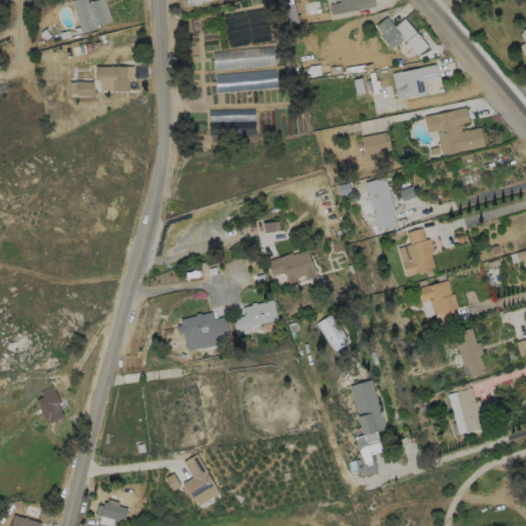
[(86,0),(87,2),(94,0),(104,0),(111,21),(96,26),(97,29),(81,33),(71,0),(86,0)]
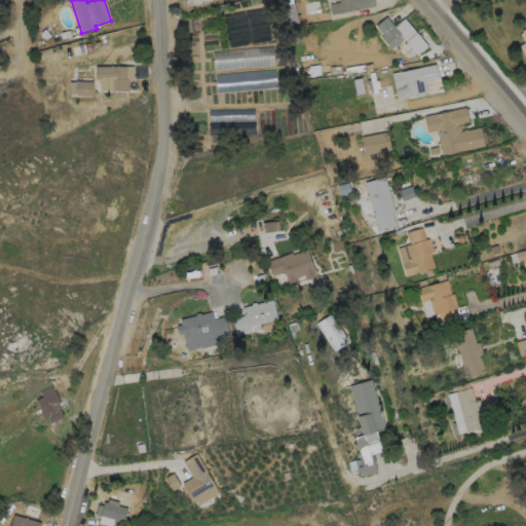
[(373,0),(374,2),(373,2),(374,6),(352,10),(353,13),(346,15),(345,11),(329,14),(326,0),(373,0)]
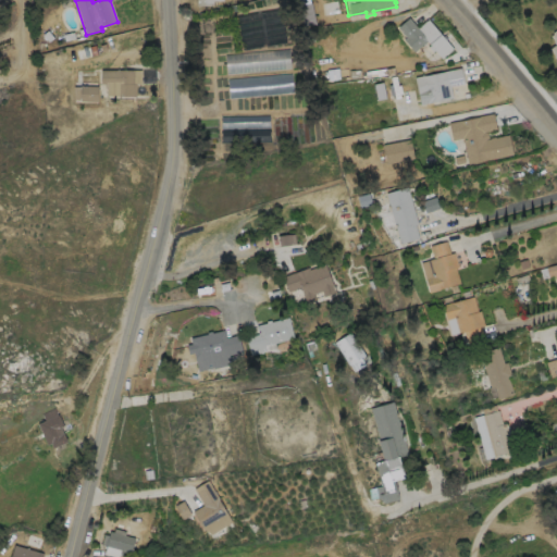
[(408,17),(417,27),(426,19),(453,49),(441,59),(425,41),(413,52),(403,39),(405,37),(396,27),(408,17)]
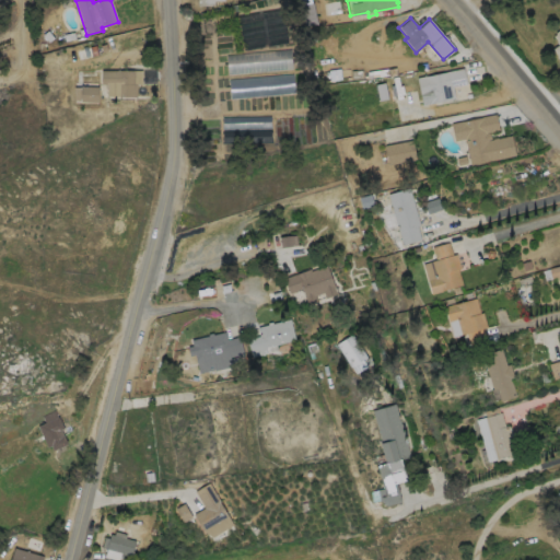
[(452,86),(454,98),(422,105),(416,78),(463,68),(466,84),(452,86)]
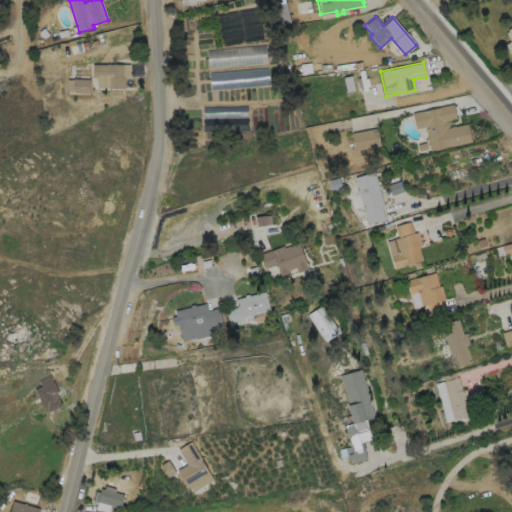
[(124,76),(124,88),(109,88),(109,76),(92,76),(92,64),(122,64),(122,76),(124,76)]
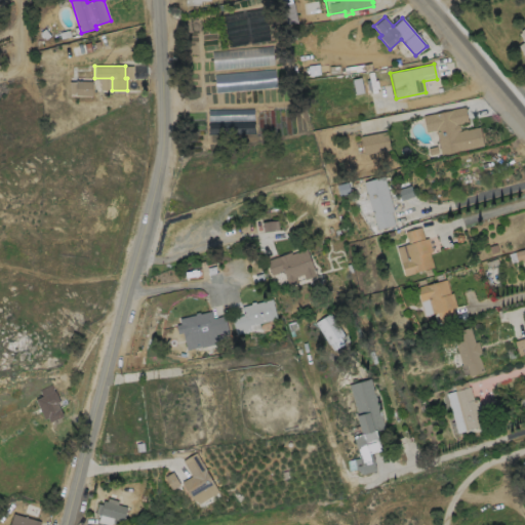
[(69,95),(91,95),(92,81),(70,81),(69,95)]
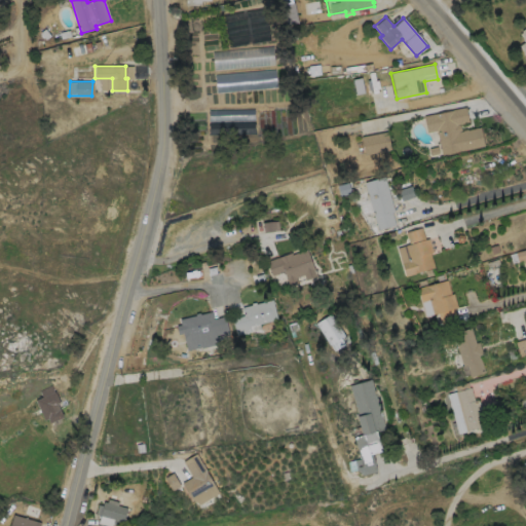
[(456,124),(456,125),(459,124),(460,130),(457,130),(457,133),(462,132),(462,130),(466,129),(477,127),(481,146),(441,155),(436,130),(426,133),(422,116),(464,107),(467,122),(456,124)]
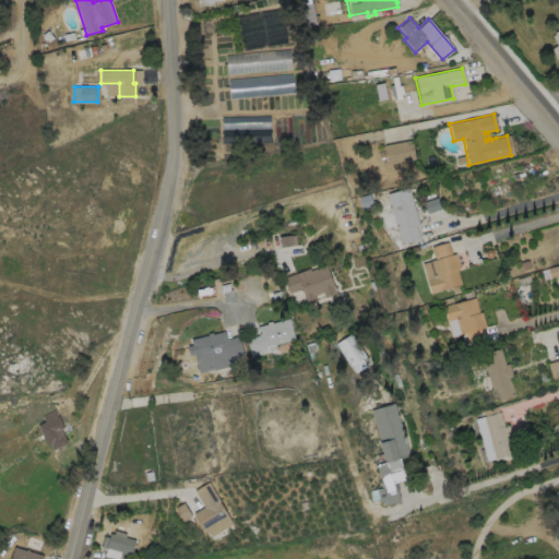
[(383,145),(387,164),(415,159),(412,140),(383,145)]
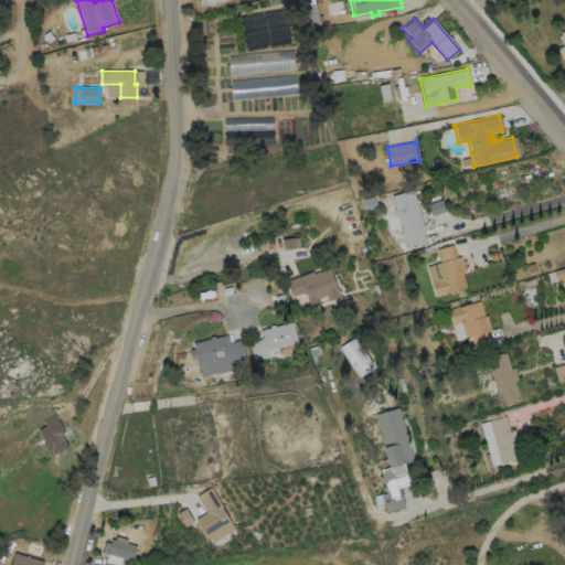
[(424,241),(405,246),(391,195),(413,189),(423,226),(420,227),(424,241)]
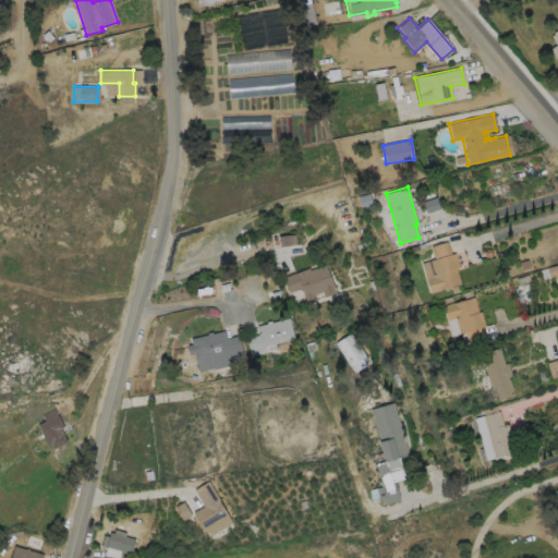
[(279,237),(279,245),(295,243),(294,234),(279,237)]
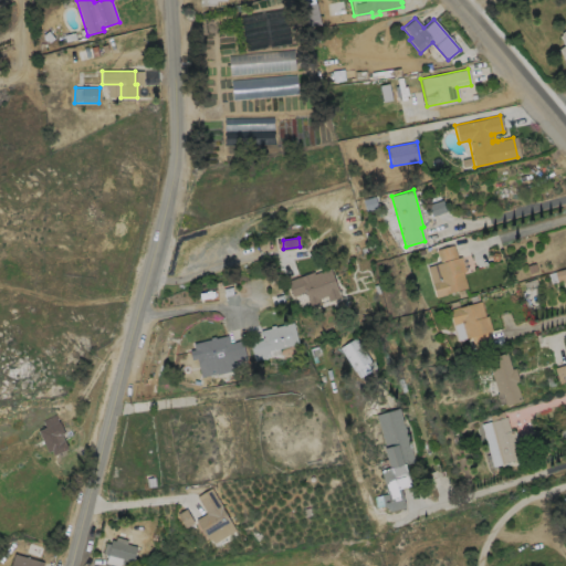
[(452,244),(457,258),(460,257),(464,271),(462,272),(467,287),(462,289),(464,295),(459,296),(457,290),(446,293),(446,294),(435,297),(431,283),(440,281),(436,263),(439,262),(435,250),(452,244)]
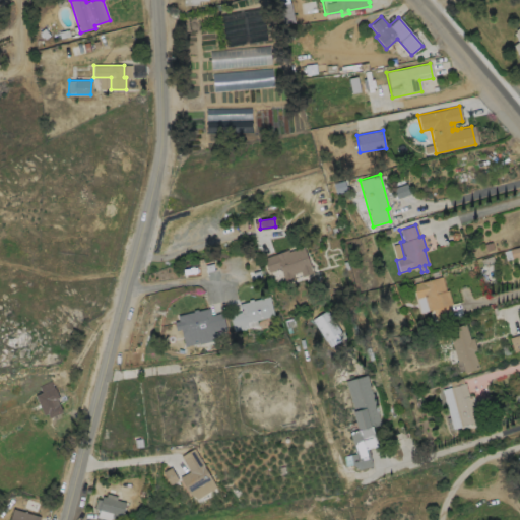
[(303,246),(313,272),(302,277),(300,271),(293,274),(294,279),(285,282),(279,268),(268,272),(263,259),(287,249),(288,252),(303,246)]
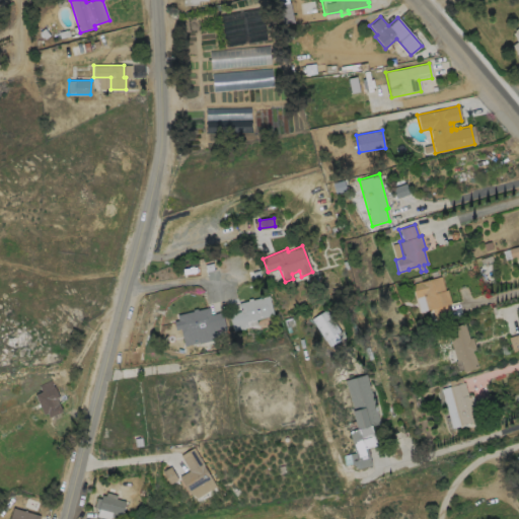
[(440,276),(444,290),(447,289),(450,302),(447,303),(450,315),(435,320),(432,308),(426,309),(422,296),(415,298),(411,284),(420,281),(420,282),(440,276)]
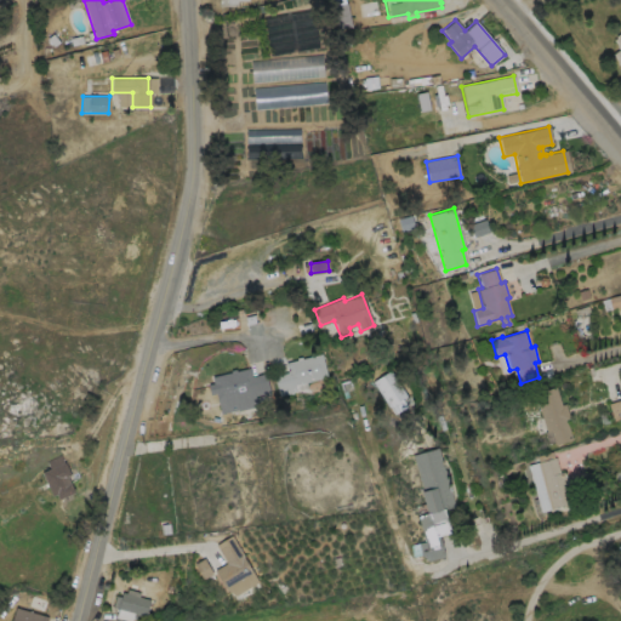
[(320,353),(326,376),(294,385),(295,391),(278,396),(273,376),(289,371),(286,363),(296,360),(295,358),(300,357),(301,358),(320,353)]
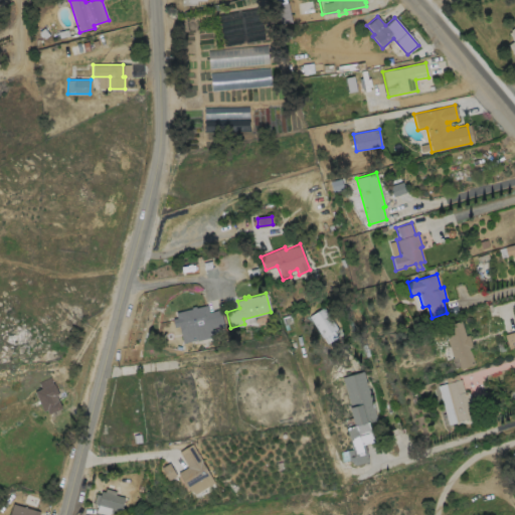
[(217,302),(223,325),(211,328),(213,336),(196,340),(195,336),(185,338),(183,330),(179,332),(178,326),(173,327),(171,319),(176,318),(174,313),(190,309),(190,307),(194,306),(195,308),(217,302)]
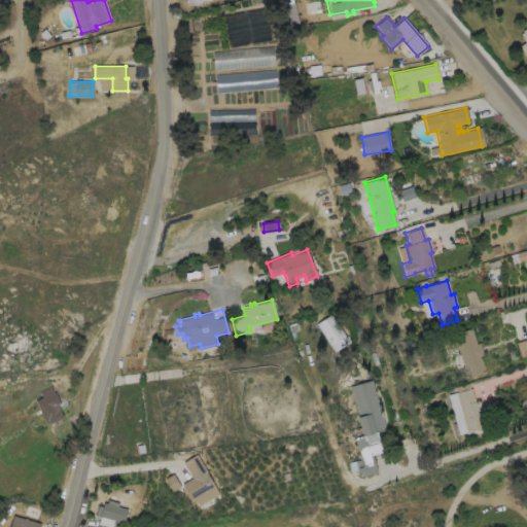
[(347,343),(330,315),(316,323),(332,352),(347,343)]
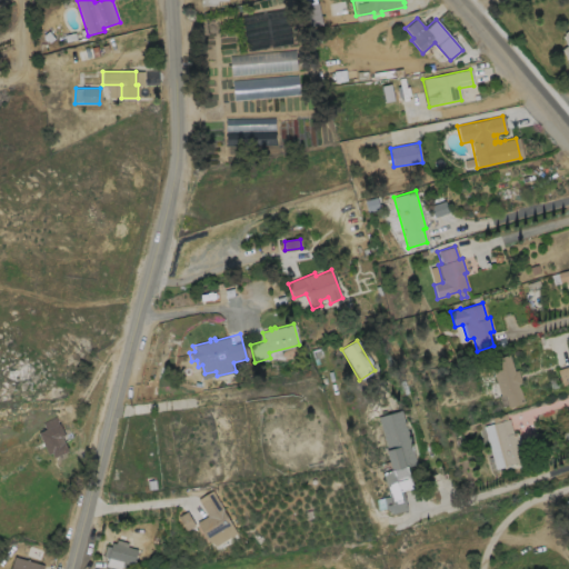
[(508,353),(513,370),(517,369),(521,383),(518,385),(523,402),(508,408),(503,395),(499,396),(488,360),(508,353)]
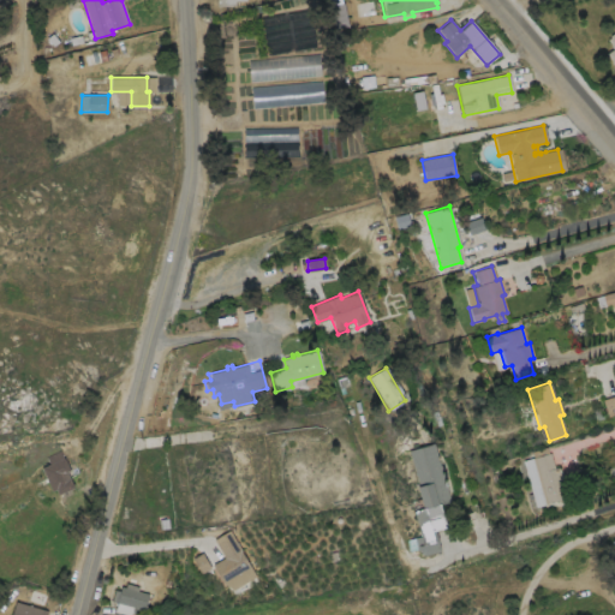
[(607,416),(614,413),(614,395),(603,398),(607,416)]
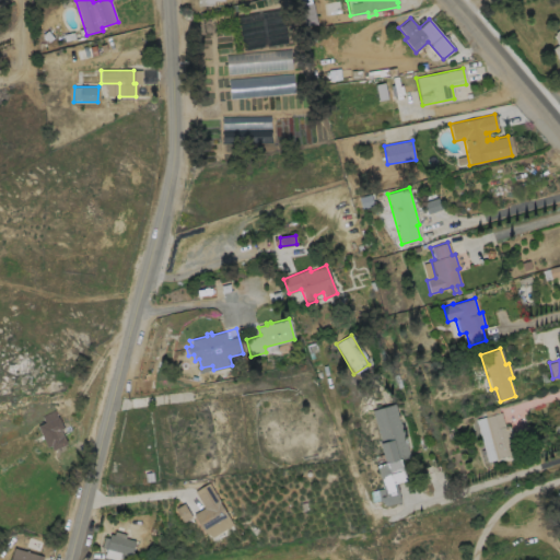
[(400,502),(385,506),(378,501),(376,491),(382,489),(376,466),(384,464),(378,444),(381,443),(371,410),(394,405),(415,478),(395,483),(398,493),(397,493),(400,502)]
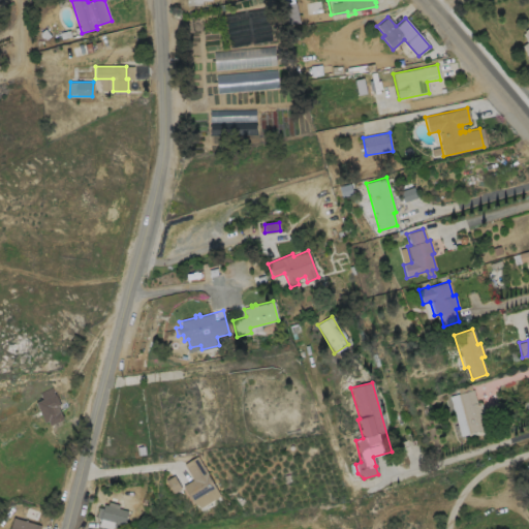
[(57,406),(60,411),(63,409),(67,417),(47,427),(34,402),(41,399),(39,393),(52,386),(60,405),(57,406)]
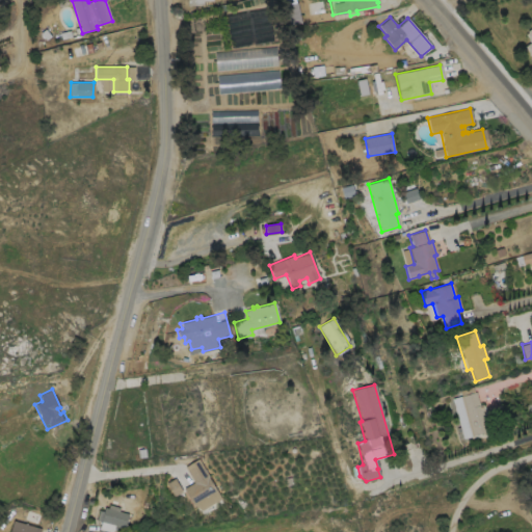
[(475,392),(479,404),(482,403),(490,430),(462,439),(451,399),(475,392)]
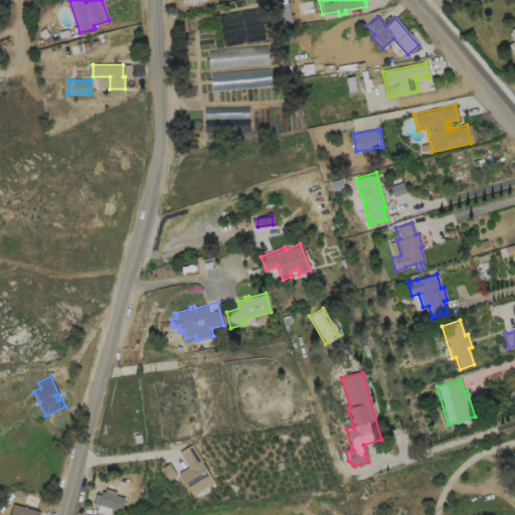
[(213,482),(191,496),(177,473),(187,467),(178,452),(191,444),(202,462),(201,463),(213,482)]
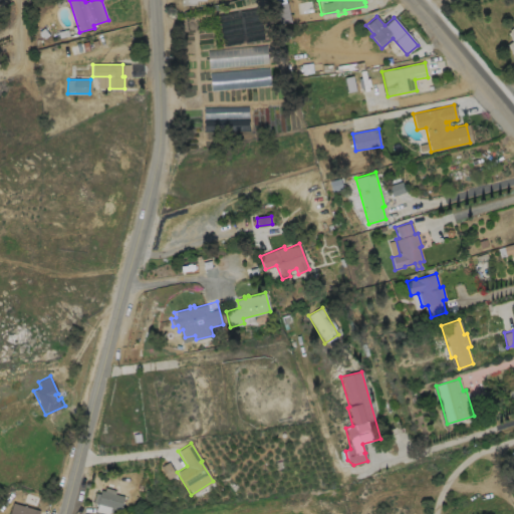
[(114,490),(114,494),(123,496),(119,511),(109,508),(108,513),(95,511),(97,504),(96,503),(100,490),(103,491),(104,488),(114,490)]
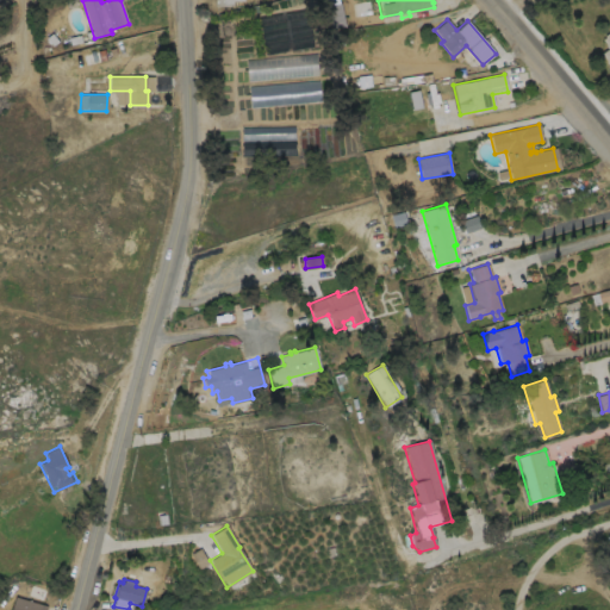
[(47,605),(44,609),(11,609),(14,597),(47,605)]
